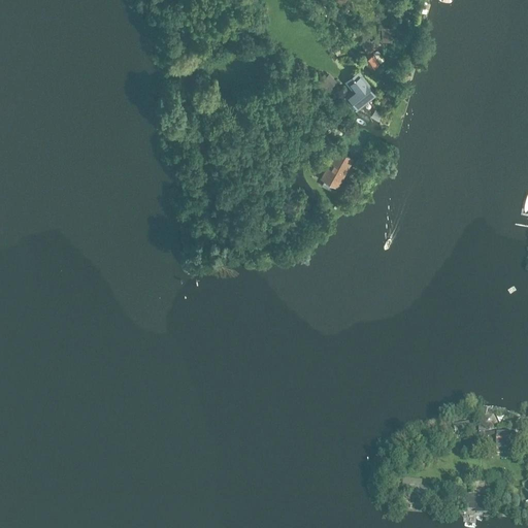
[(383,39),(392,38),(392,25),(382,25),(383,39)]
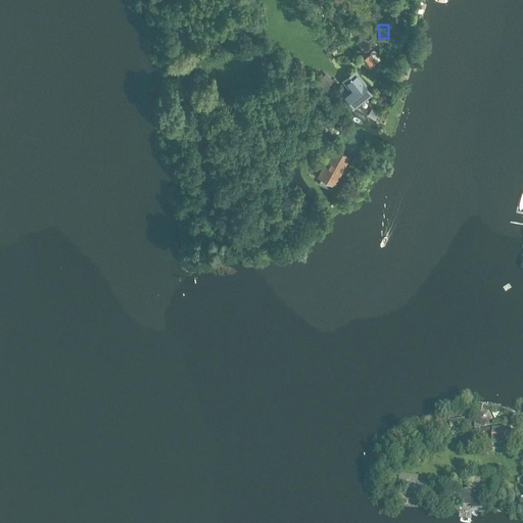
[(373,35),(368,39),(366,37),(358,43),(365,52),(378,42),(373,35)]
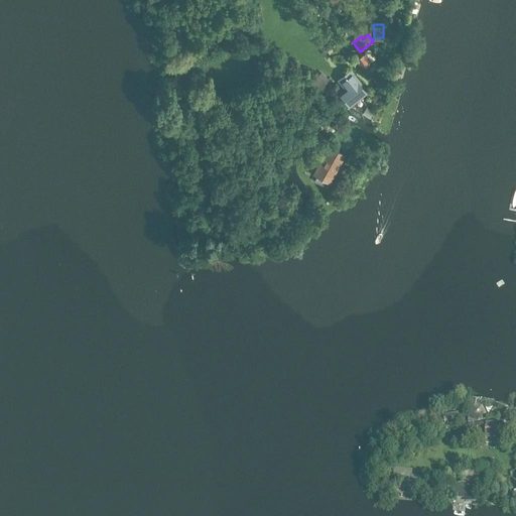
[(365,53),(355,59),(361,69),(371,62),(365,53)]
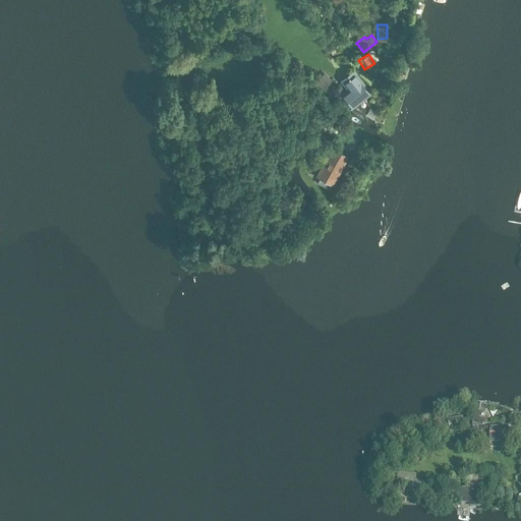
[(331,80),(324,73),(314,82),(322,90),(331,80)]
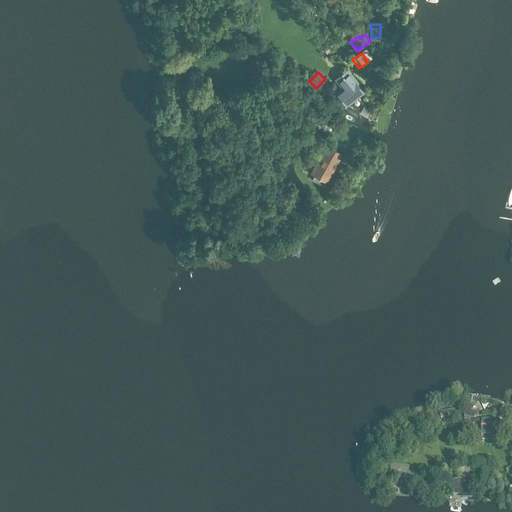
[(344,73),(337,80),(343,87),(336,94),(344,102),(359,87),(344,73)]
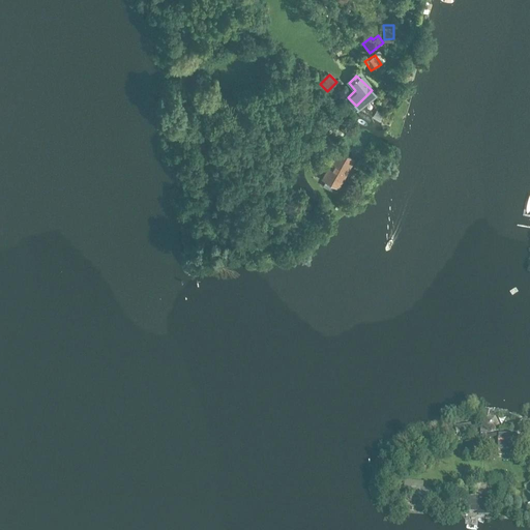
[(320,137),(317,142),(327,148),(329,142),(320,137)]
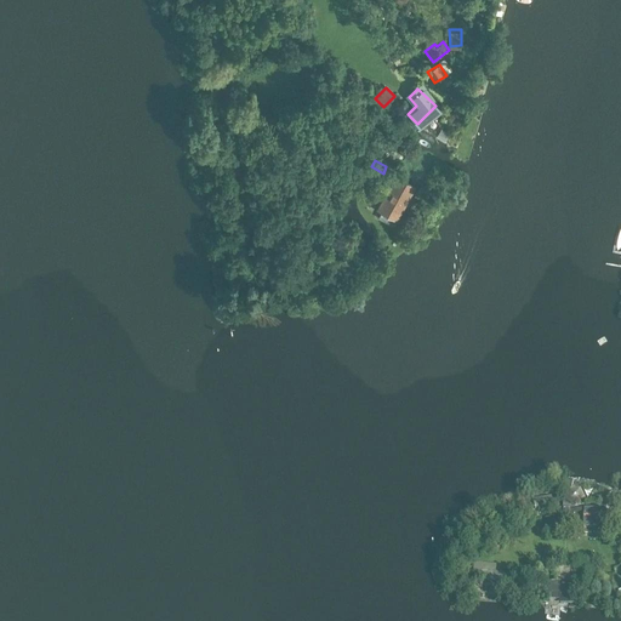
[(375,209),(397,221),(416,186),(396,174),(381,199),(375,209)]
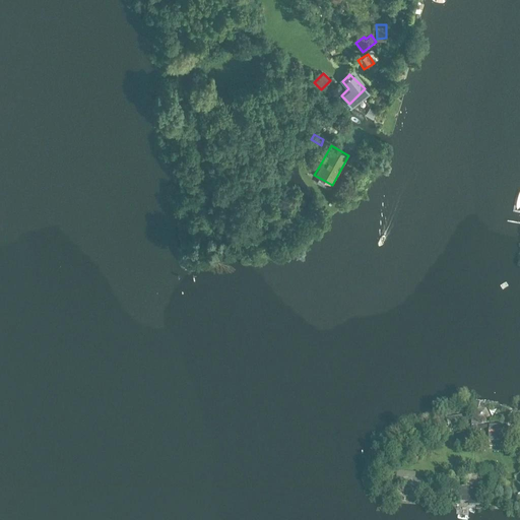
[(471,426),(488,426),(491,424),(490,417),(485,409),(481,409),(482,403),(474,401),(471,418),(471,426)]
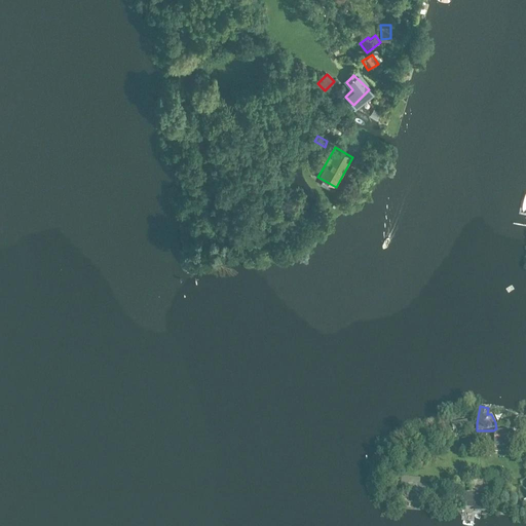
[(448,424),(449,434),(453,433),(468,429),(466,421),(461,422),(459,417),(451,418),(452,423),(448,424)]
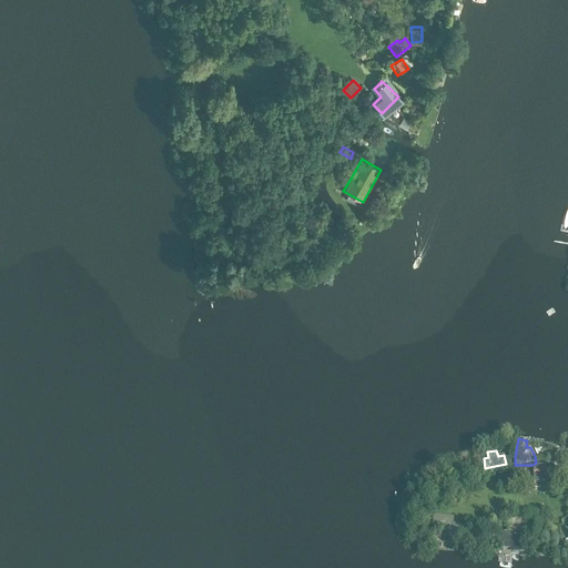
[(521,485),(535,485),(535,483),(555,483),(554,466),(535,466),(517,466),(517,475),(521,476),(521,485)]
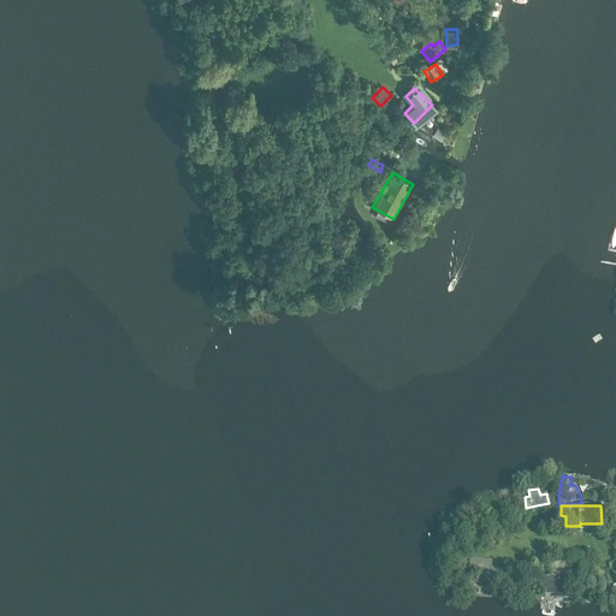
[(479,558),(477,582),(505,586),(507,569),(492,568),(492,560),(479,558)]
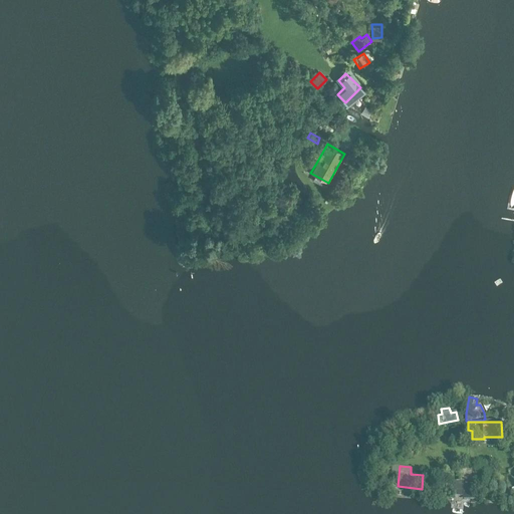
[(476,500),(476,482),(471,482),(471,481),(472,481),(472,470),(460,470),(460,482),(455,482),(455,489),(455,491),(464,491),(464,500),(476,500)]
